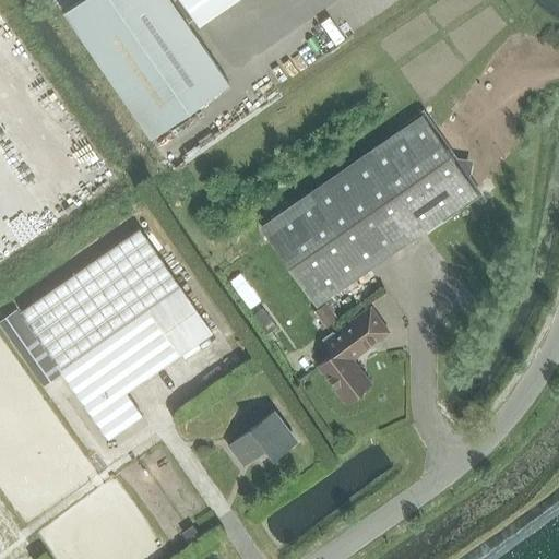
[(80,0),(62,12),(150,139),(228,83),(187,23),(194,19),(199,25),(235,0),(80,0)]
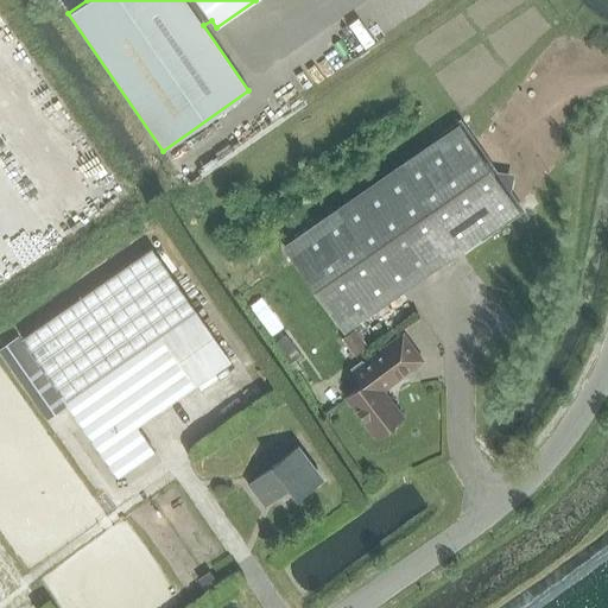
[(512,215),(514,204),(506,192),(510,178),(494,176),(458,125),(283,247),(342,333),(512,215)]
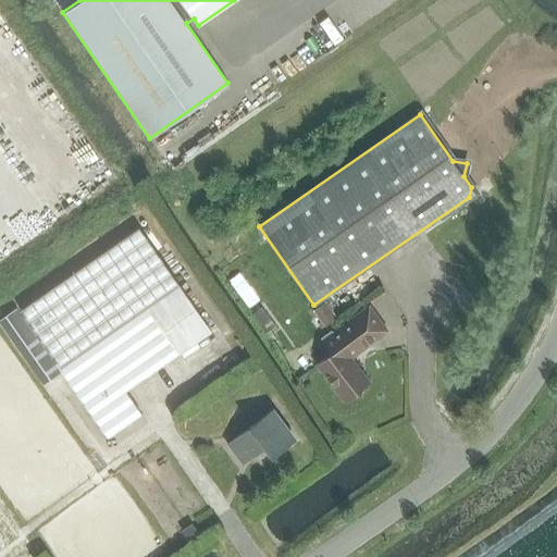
[(108,437),(141,413),(125,392),(210,332),(138,227),(20,310),(108,437)]
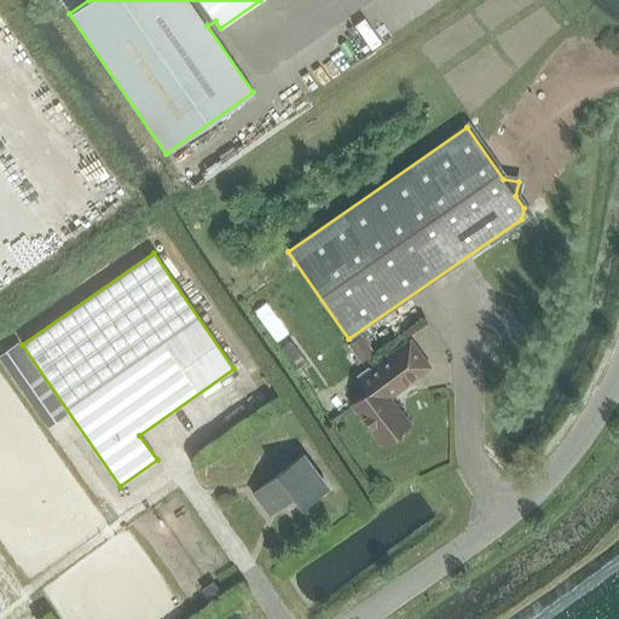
[(374,353),(360,335),(346,345),(359,364),(374,353)]
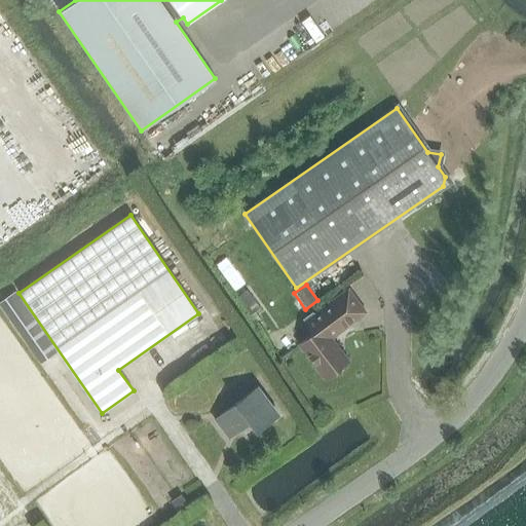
[(348,361),(332,338),(366,312),(347,289),(313,314),(312,312),(303,320),(313,333),(298,345),(324,379),(348,361)]
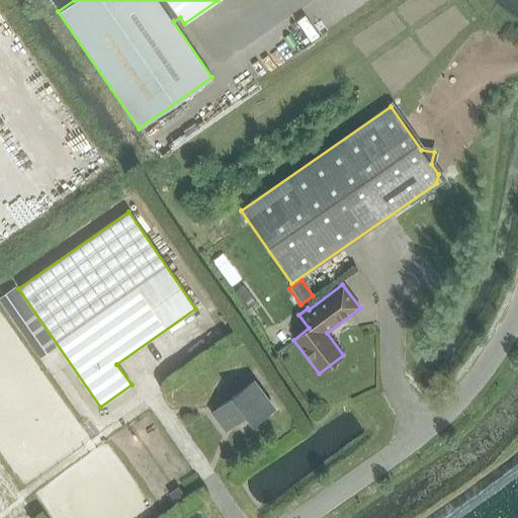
[(14,287),(4,294),(32,334),(41,327),(14,287)]
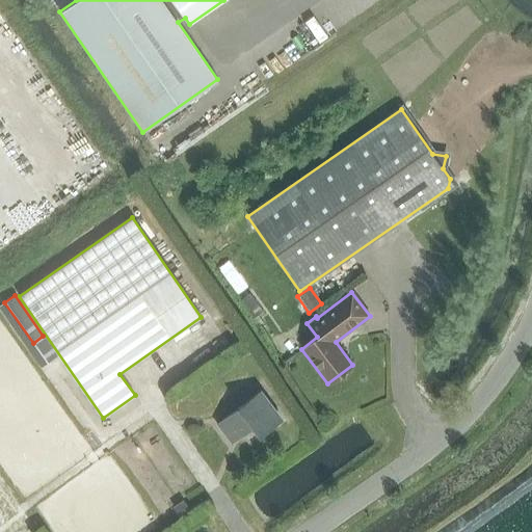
[(259,436),(281,420),(259,392),(218,423),(232,442),(251,426),(259,436)]
